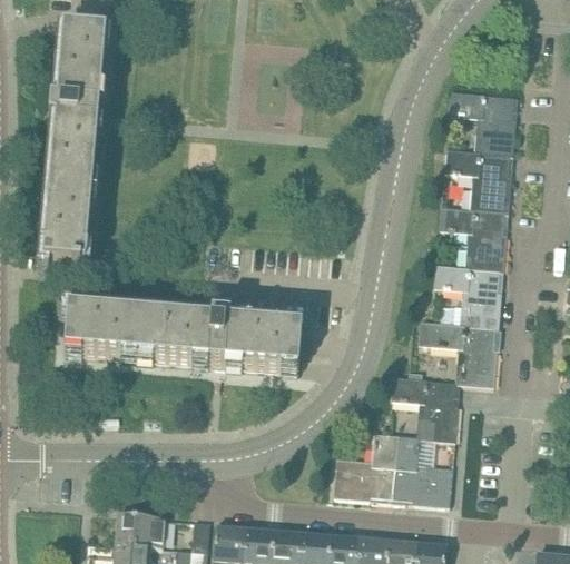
[(85,269),(106,36),(62,32),(57,104),(50,104),(49,121),(55,122),(42,265),(72,268),(71,271),(80,273),(80,268),(85,269)]
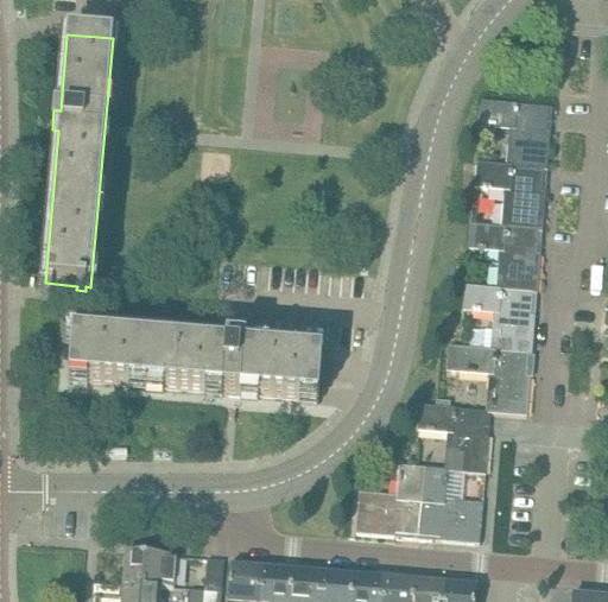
[(508,126),(506,163),(546,166),(552,105),(481,99),(479,124),(508,126)]
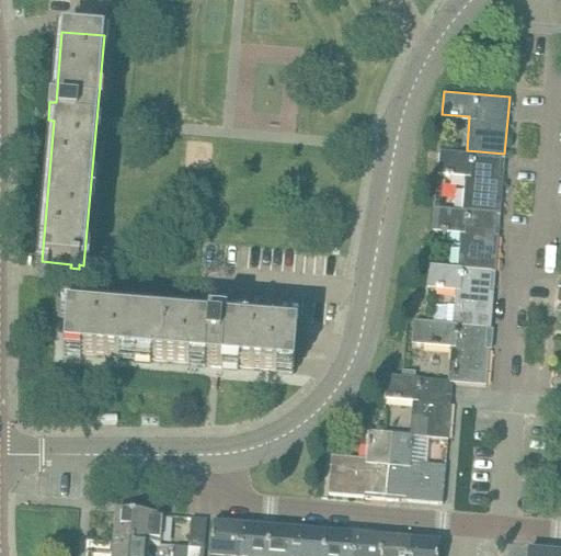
[(504,154),(467,150),(438,148),(437,171),(465,173),(461,207),(500,211),(504,154)]
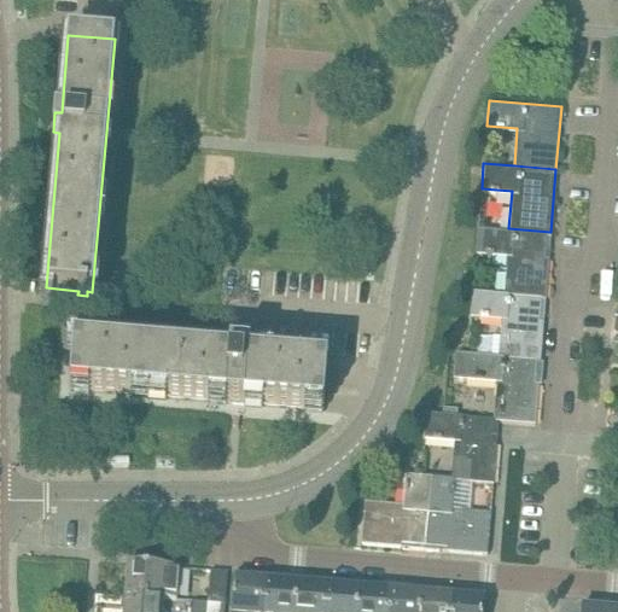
[(507,254),(503,291),(546,293),(551,232),(508,228),(478,226),(476,251),(507,254)]
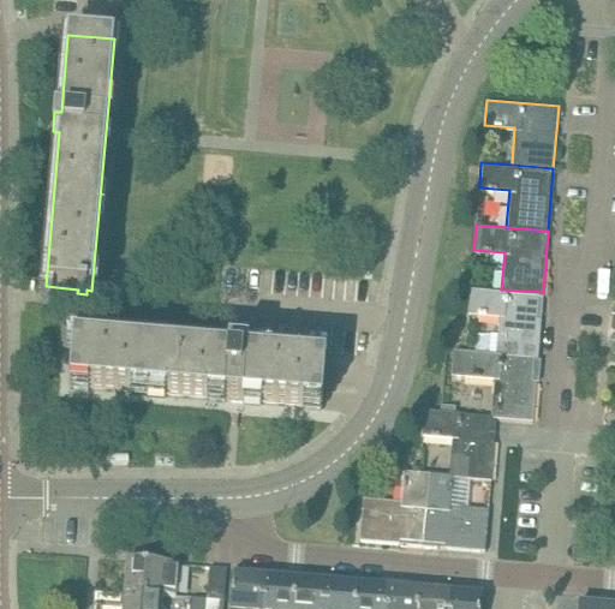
[(499,315),(496,351),(537,354),(543,292),(501,290),(471,286),(469,311),(499,315)]
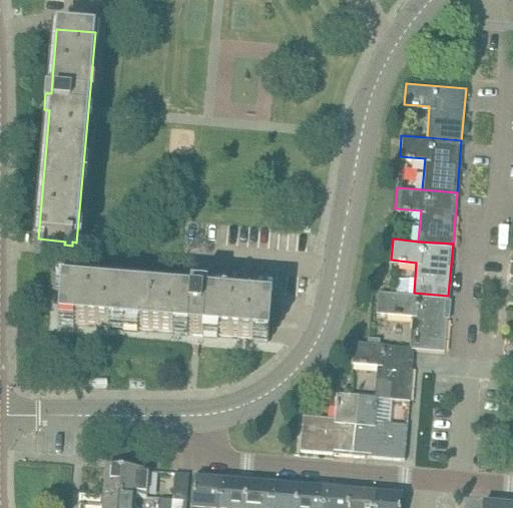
[(58,320),(268,337),(271,299),(206,294),(206,288),(190,287),(189,293),(61,282),(58,320)]
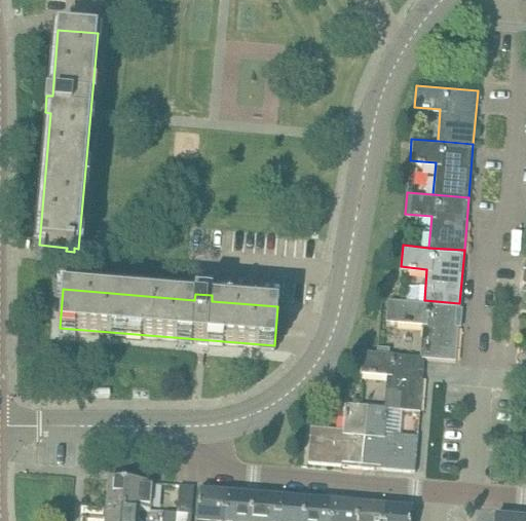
[(459,303),(424,300),(388,297),(386,319),(422,322),(419,354),(419,355),(423,356),(455,358),(459,303)]
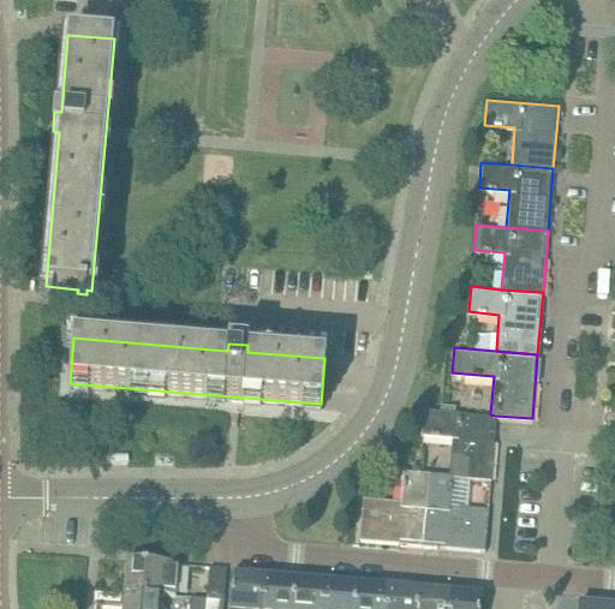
[(452,436),(449,472),(452,475),(490,477),(495,416),(490,415),(490,413),(454,411),(454,404),(441,402),(440,410),(424,407),(422,434),(452,436)]
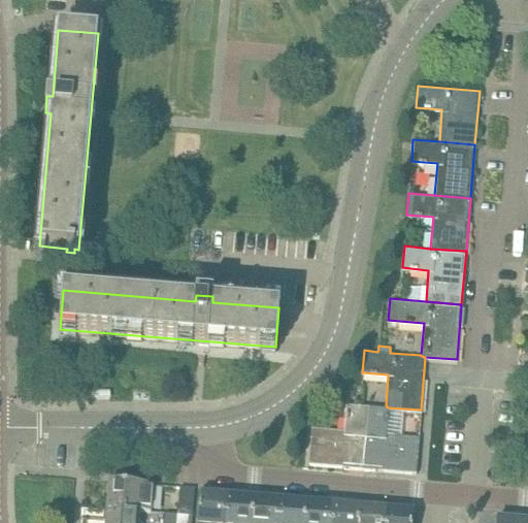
[(367,404),(345,402),(343,428),(311,425),(308,461),(362,466),(367,404)]
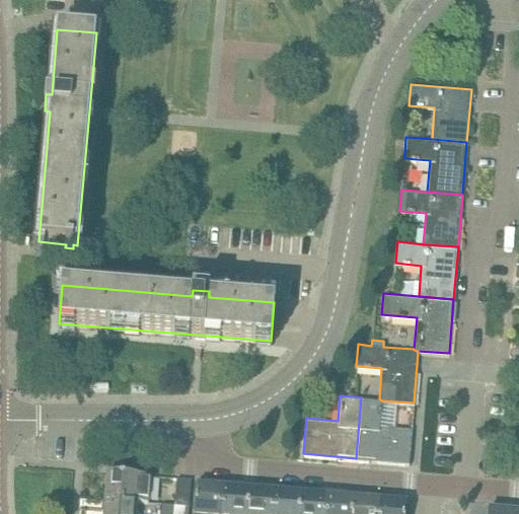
[(379,398),(361,397),(356,458),(409,462),(412,427),(379,425),(381,400),(379,398)]
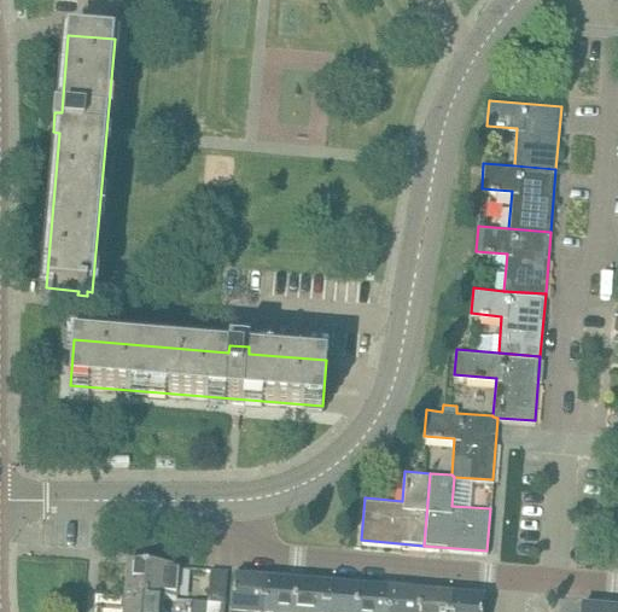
[(178,563),(128,559),(124,590),(162,594),(175,595),(178,563)]
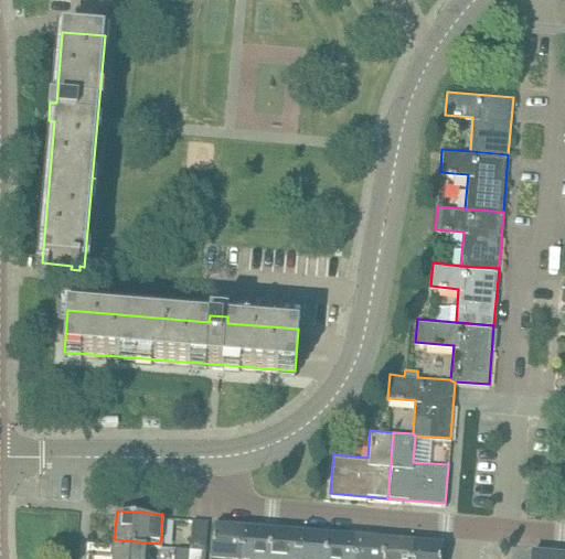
[(189,537),(189,546),(204,547),(208,518),(192,517),(190,537),(189,537)]
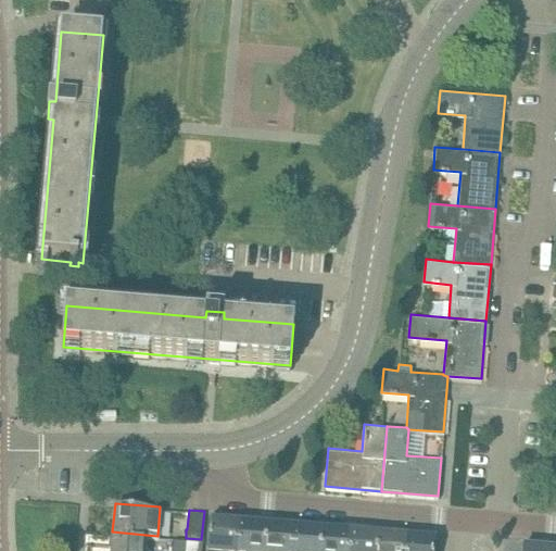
[(235,550),(238,518),(210,515),(206,550),(235,550)]
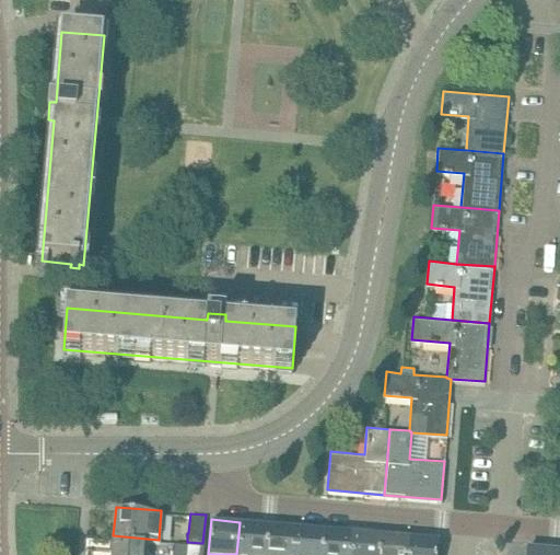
[(265,554),(268,524),(240,522),(236,554),(265,554)]
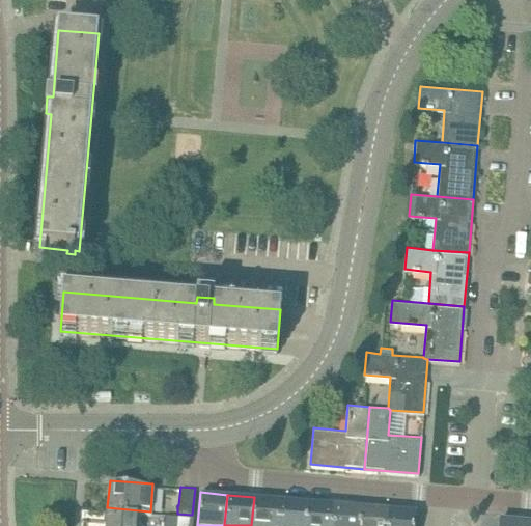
[(278,525),(281,499),(254,497),(251,525),(278,525)]
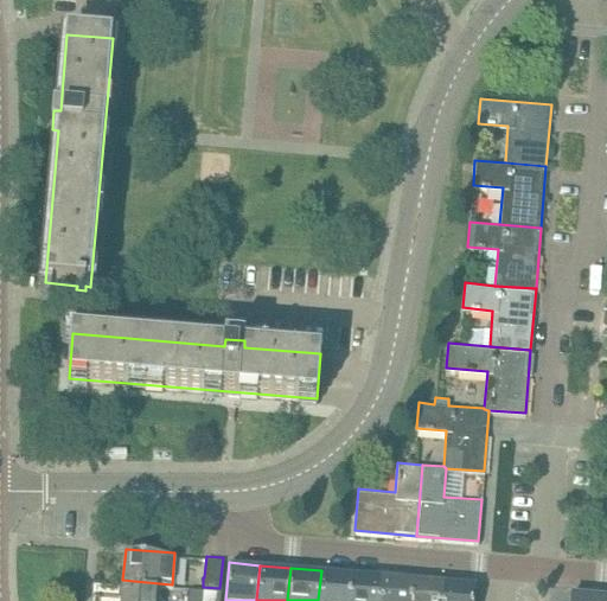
[(318,600),(349,600),(352,573),(321,570),(318,600)]
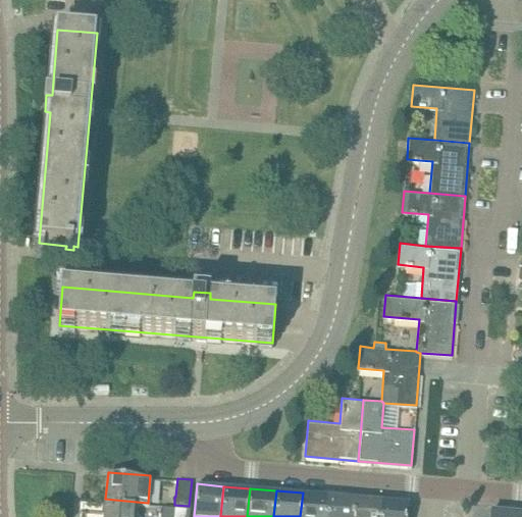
[(303,493),(300,516),(326,516),(328,495),(303,493)]
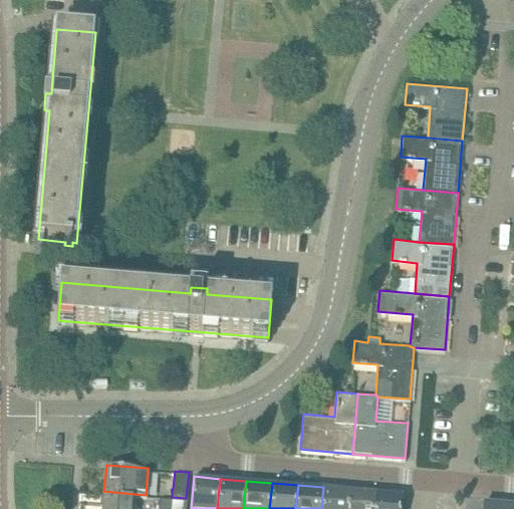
[(347,508),(349,489),(323,487),(321,508),(347,508)]
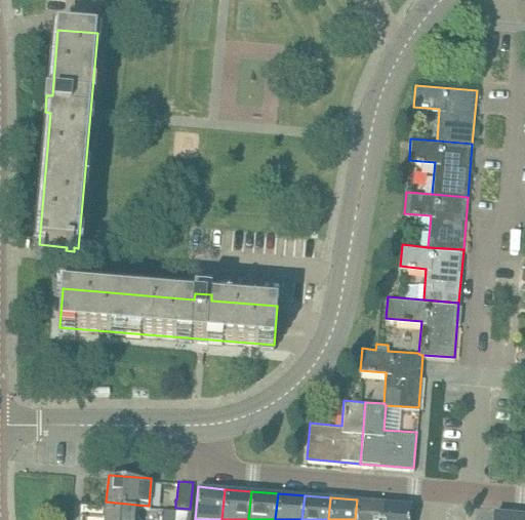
[(381,519),(384,503),(357,500),(355,519),(381,519)]
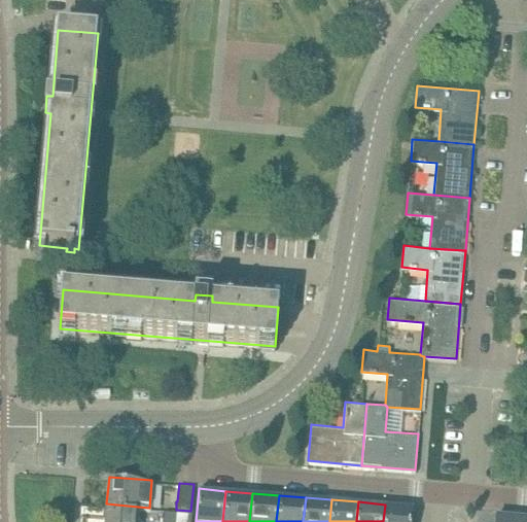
[(106,503),(104,521),(136,521),(138,507),(106,503)]
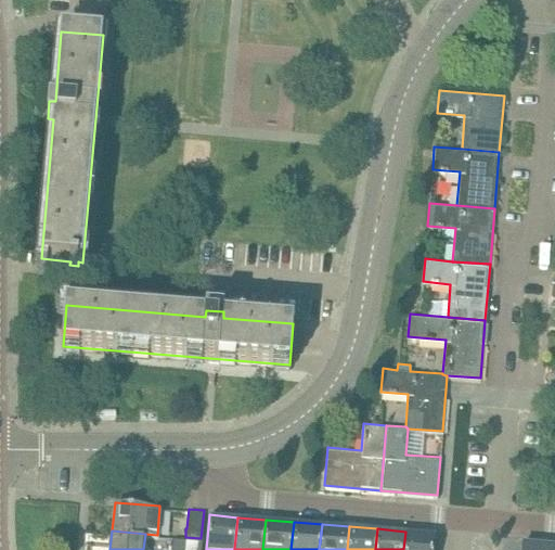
[(433,549),(434,534),(405,532),(403,549),(433,549)]
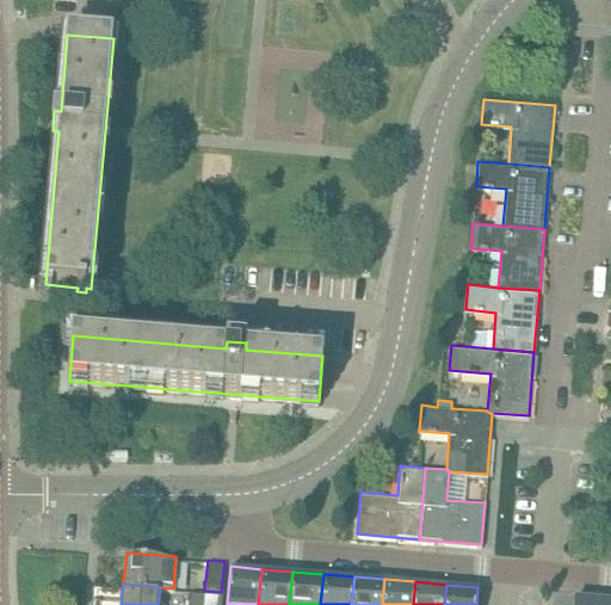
[(220,604),(221,592),(204,591),(202,604),(220,604)]
